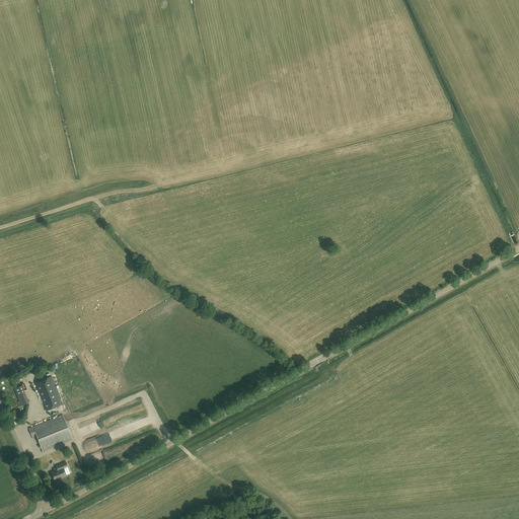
[(51,376),(34,383),(46,411),(62,404),(51,376)]
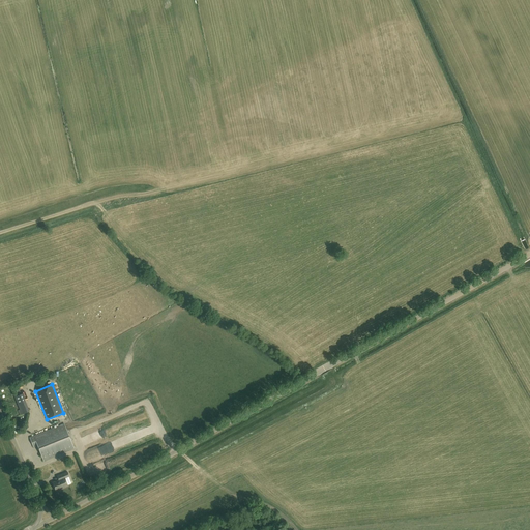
[(17,403),(24,399),(22,393),(15,398),(17,403)]
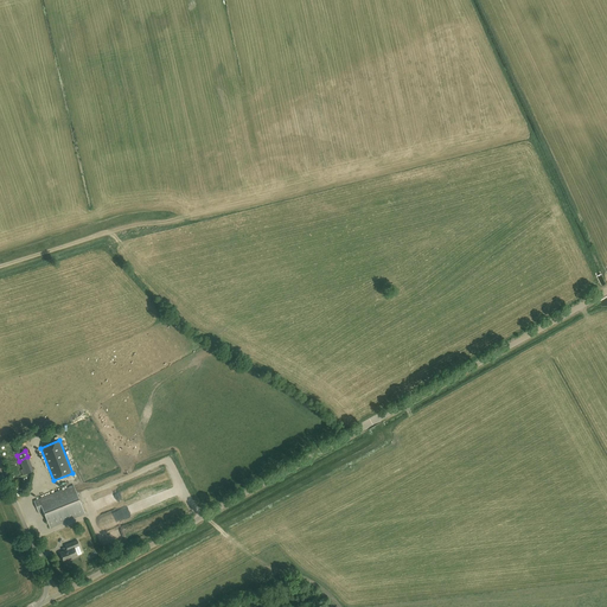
[(145,481),(138,485),(142,492),(148,489),(145,481)]
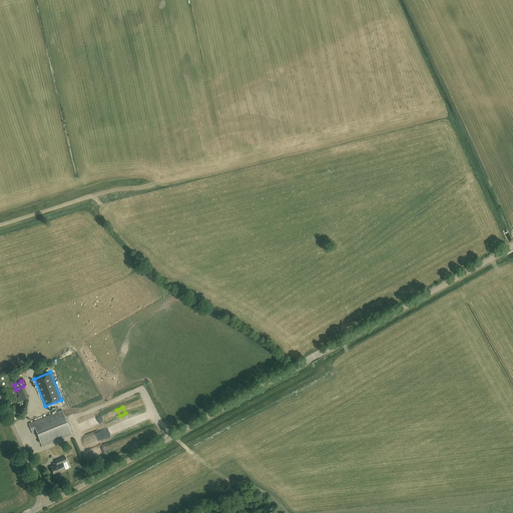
[(42,446),(72,434),(62,410),(29,424),(32,433),(36,431),(42,446)]
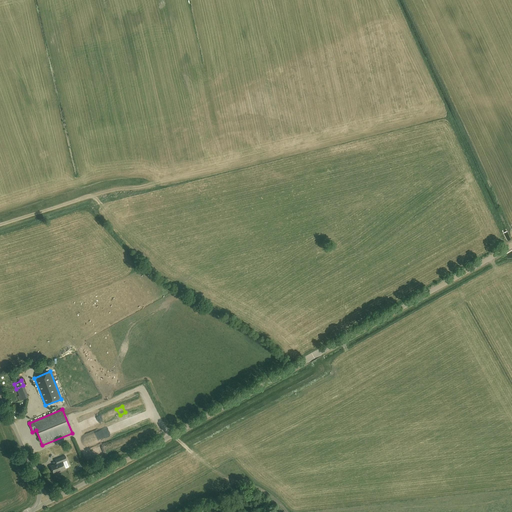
[(57,464),(51,466),(54,474),(66,469),(63,462),(67,460),(65,456),(55,460),(57,464)]
